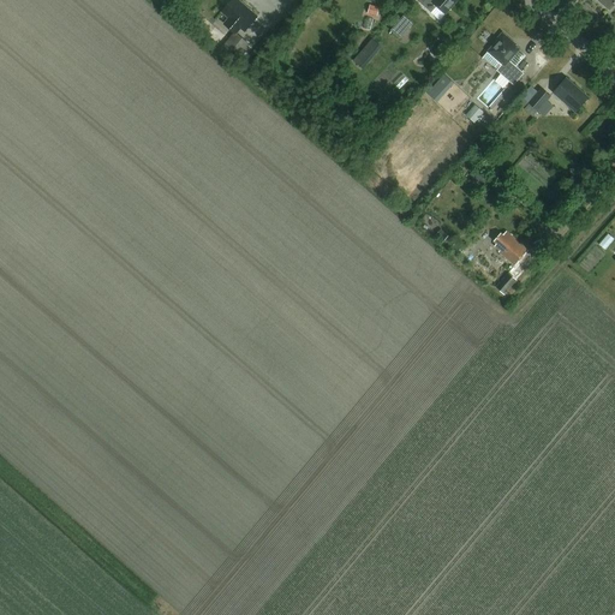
[(258,16),(239,0),(231,0),(221,12),(228,18),(224,24),(234,33),(237,35),(242,29),(245,33),(258,16)]
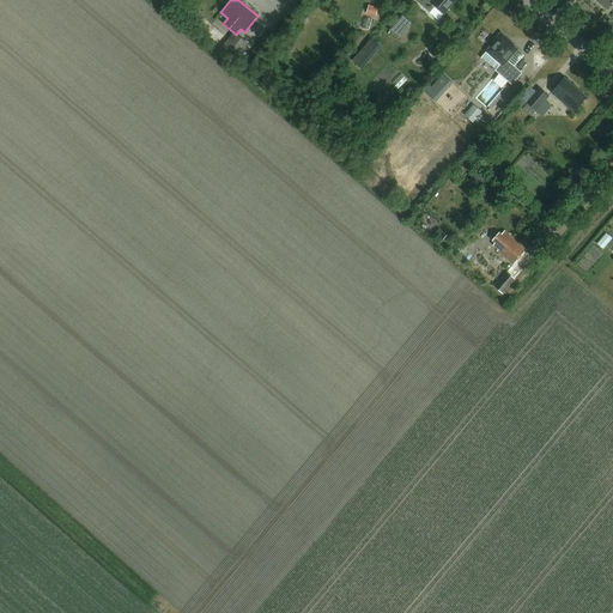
[(435,7),(444,16),(456,2),(457,0),(416,0),(420,4),(430,12),(435,7)]
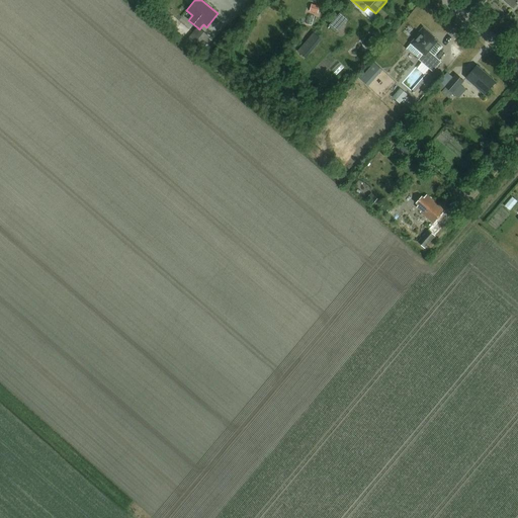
[(318,13),(320,6),(312,4),(310,11),(318,13)]
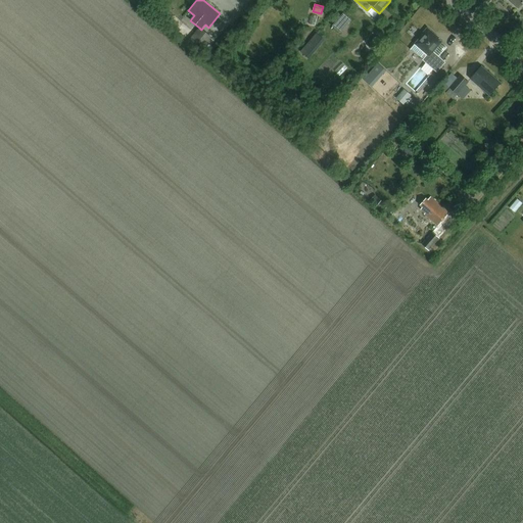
[(343,12),(332,27),(340,33),(351,19),(343,12)]
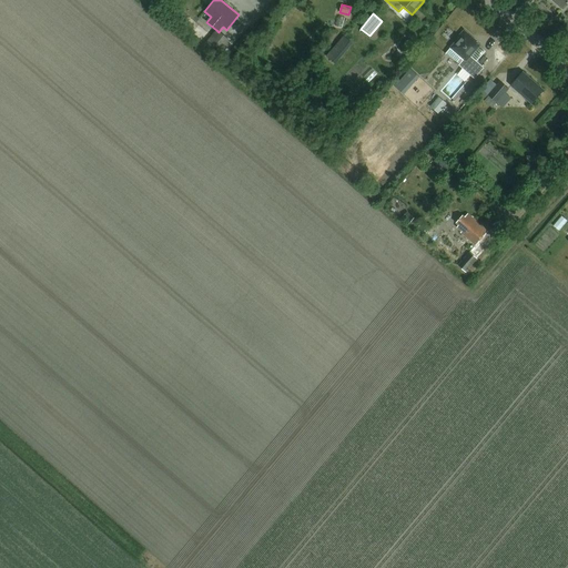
[(219,58),(231,42),(219,32),(216,30),(203,46),(219,58)]
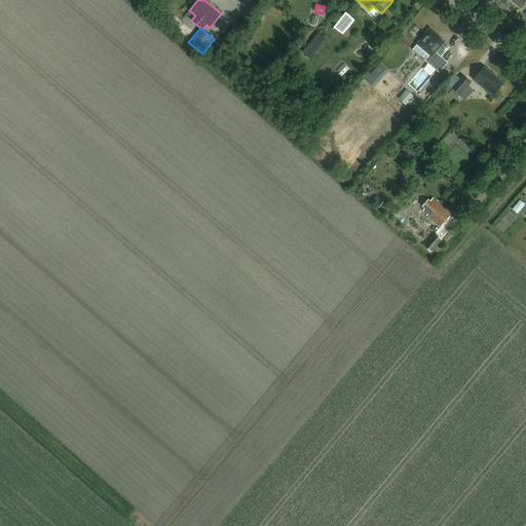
[(444,42),(436,34),(437,34),(430,29),(424,35),(424,36),(418,43),(430,53),(424,60),(440,73),(448,63),(436,51),(444,42)]
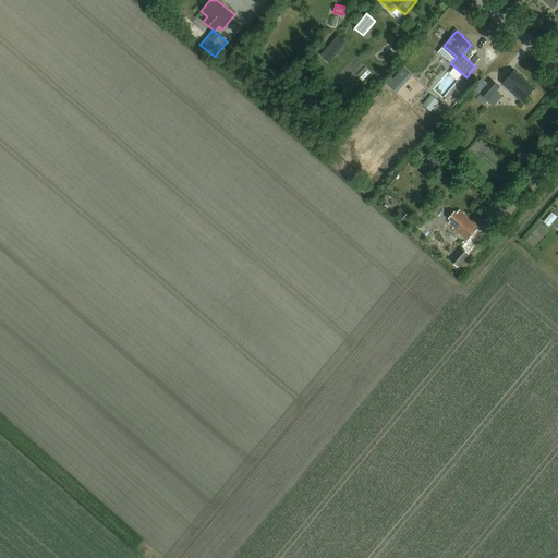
[(343,62),(350,57),(342,49),(336,55),(343,62)]
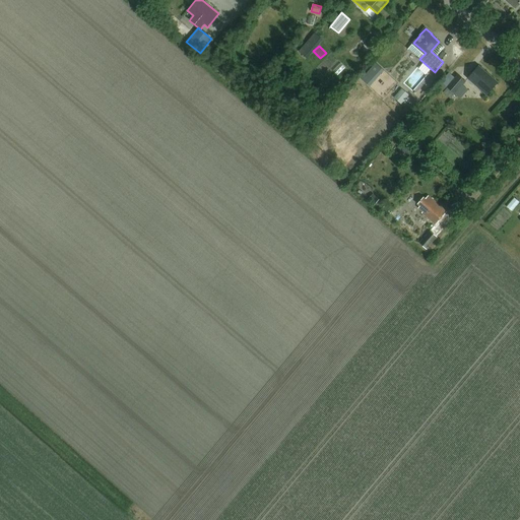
[(485,95),(496,82),(477,66),(466,79),(485,95)]
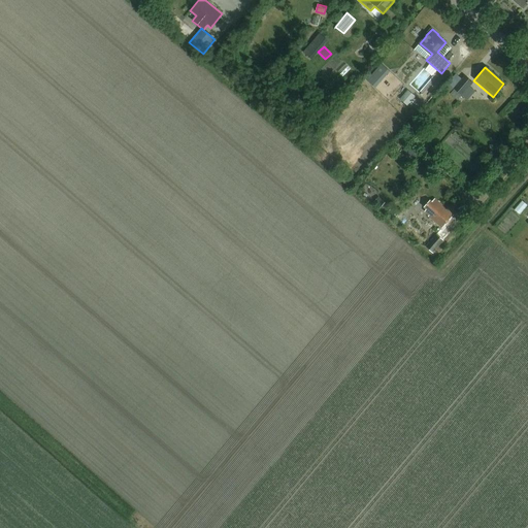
[(457,99),(470,84),(463,76),(461,78),(455,73),(443,88),(457,99)]
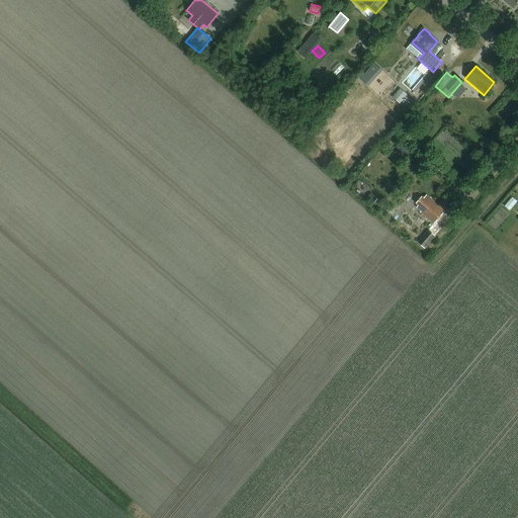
[(400,103),(407,95),(401,88),(393,97),(400,103)]
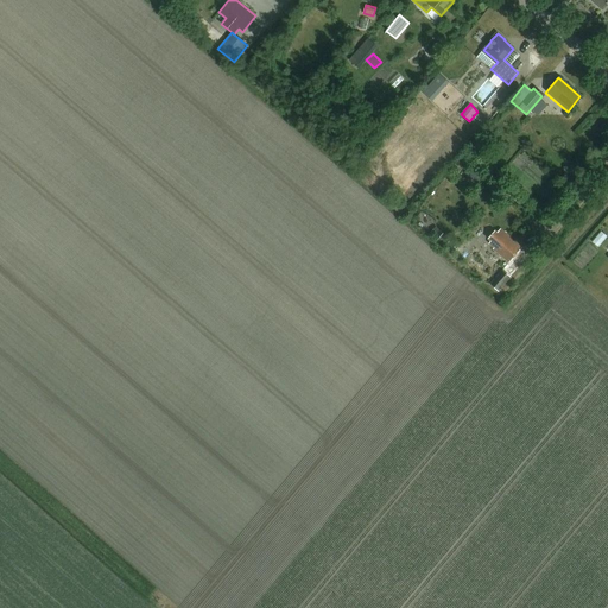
[(494,251),(510,264),(523,247),(501,229),(496,234),(495,233),(489,240),(491,241),(488,245),(495,249),(494,251)]
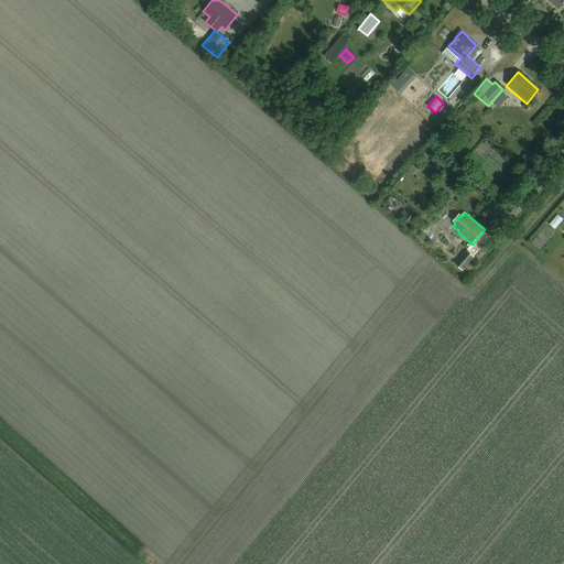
[(557,214),(550,224),(556,228),(563,218),(557,214)]
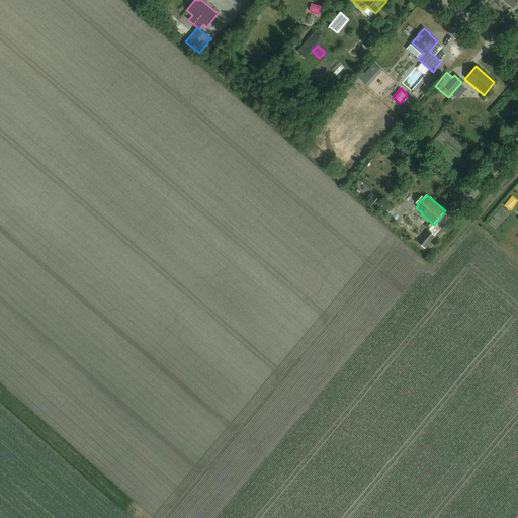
[(424,249),(434,237),(428,231),(417,243),(424,249)]
